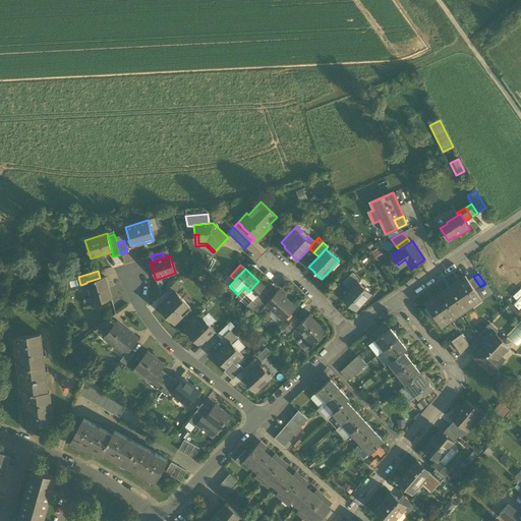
[(465,276),(455,283),(469,303),(479,297),(480,299),(481,299),(475,290),(468,281),(465,276)]
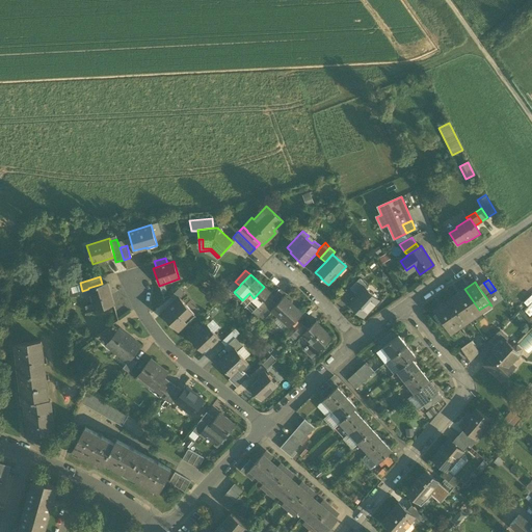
[(80,283),(70,286),(69,295),(80,292),(82,291),(80,283)]
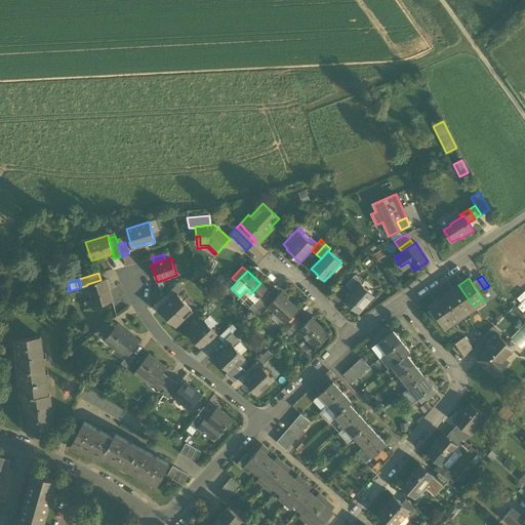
[(87,285),(93,307),(113,300),(106,279),(101,280),(87,284),(87,285)]
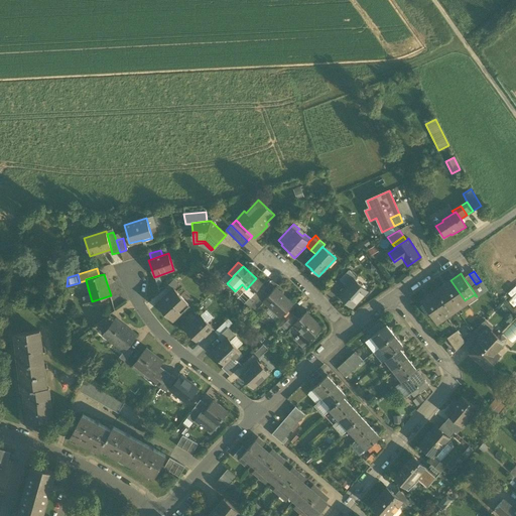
[(471,287),(476,284),(469,274),(464,278),(471,287)]
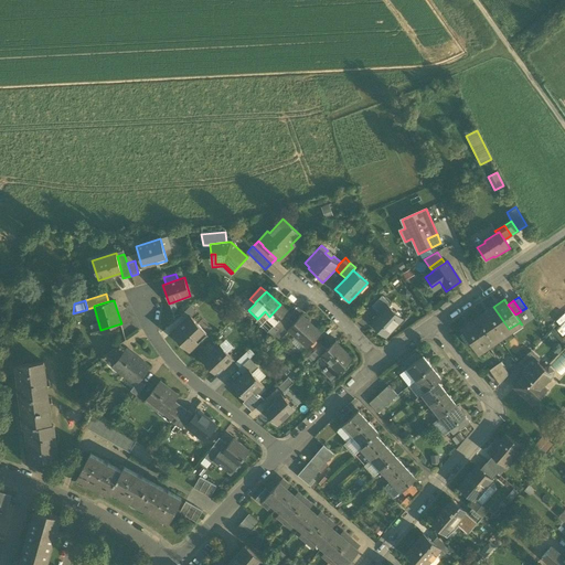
[(61,312),(73,313),(74,304),(62,302),(61,312)]
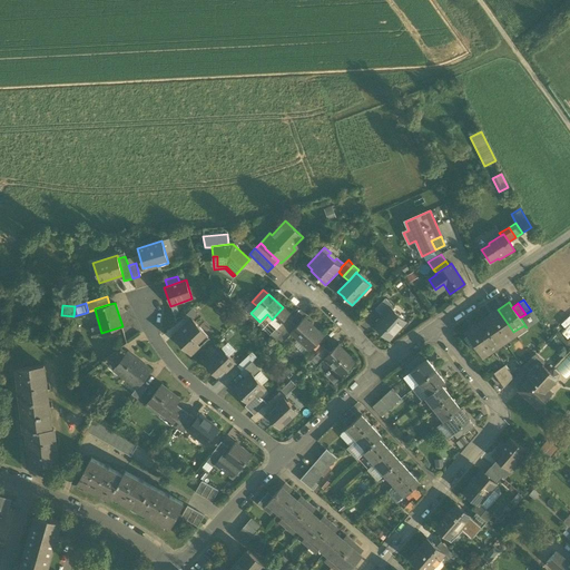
[(374,326),(389,340),(405,322),(391,307),(374,326)]
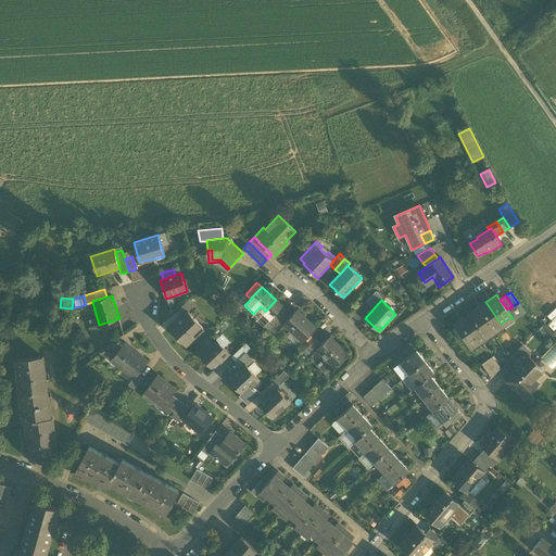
[(179,308),(185,315),(188,312),(193,306),(188,301),(179,308)]
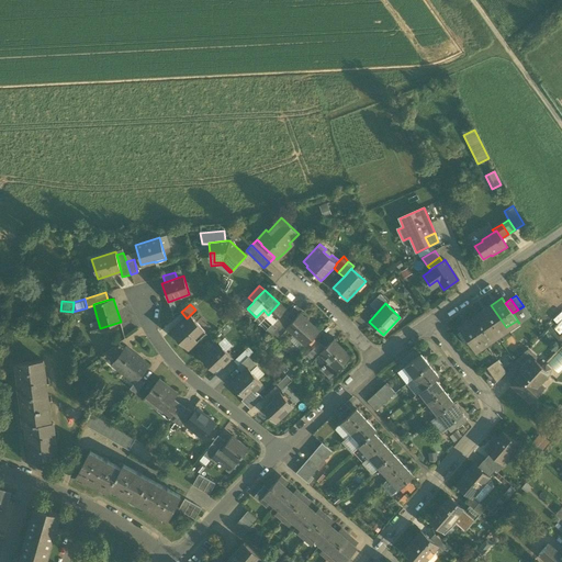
[(491,305),(480,313),(495,335),(506,327),(491,305)]
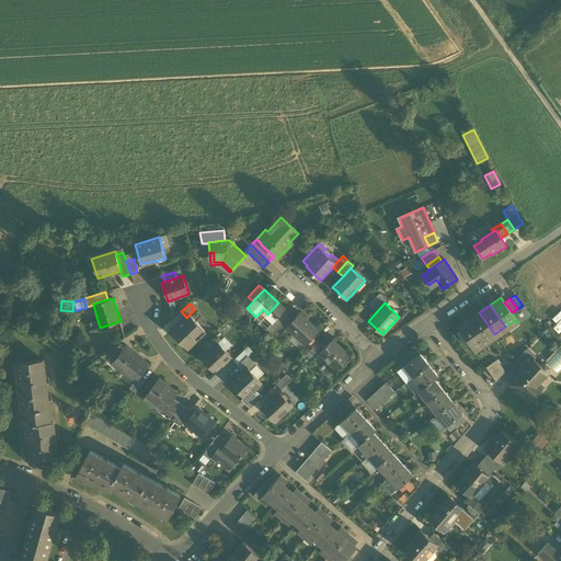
[(512,312),(518,322),(528,315),(523,306),(517,309),(512,312)]
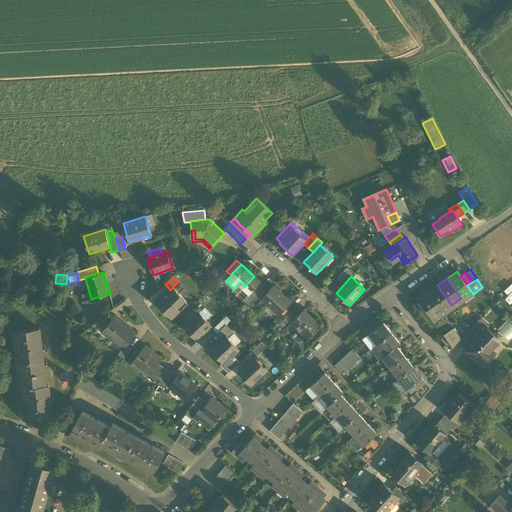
[(248,294),(253,298),(261,289),(257,285),(248,294)]
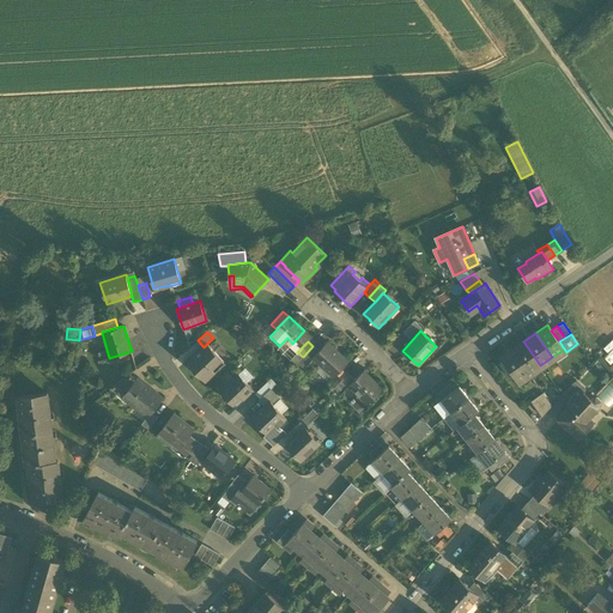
[(523,341),(513,350),(529,374),(540,365),(523,341)]
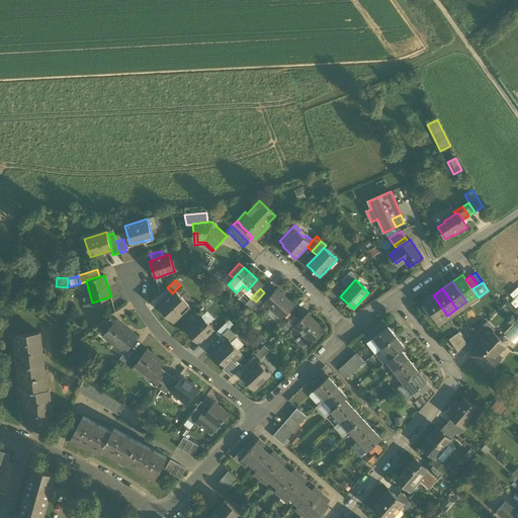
[(264,303),(282,319),(294,306),(276,289),(269,296),(264,303)]
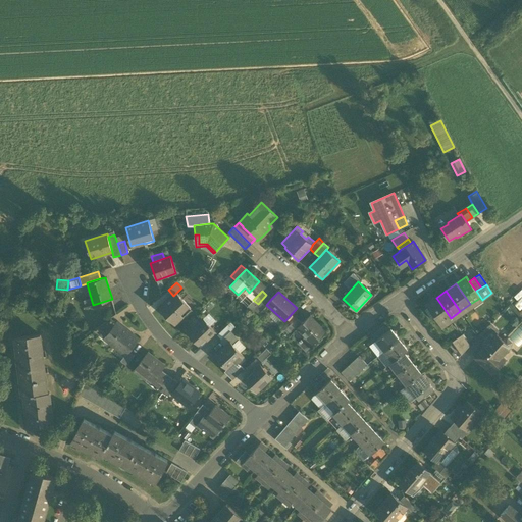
[(159,309),(174,325),(183,317),(180,314),(189,306),(176,293),(173,296),(159,309)]
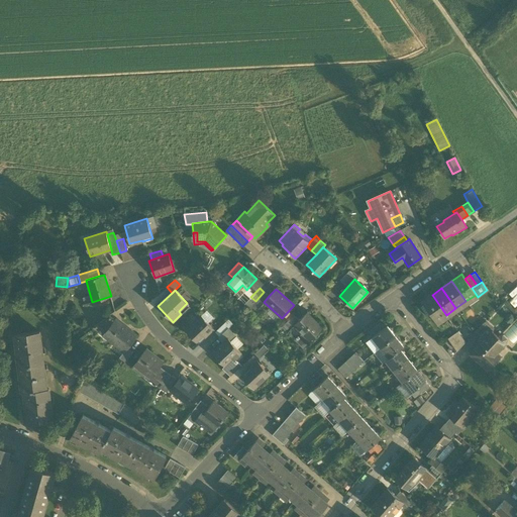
[(264,292),(255,301),(261,306),(264,302),(269,296),(264,292)]
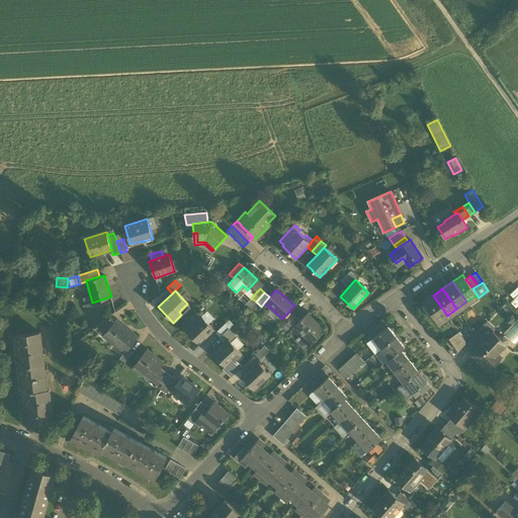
[(437,322),(447,316),(433,295),(423,303),(438,325),(439,325),(437,322)]
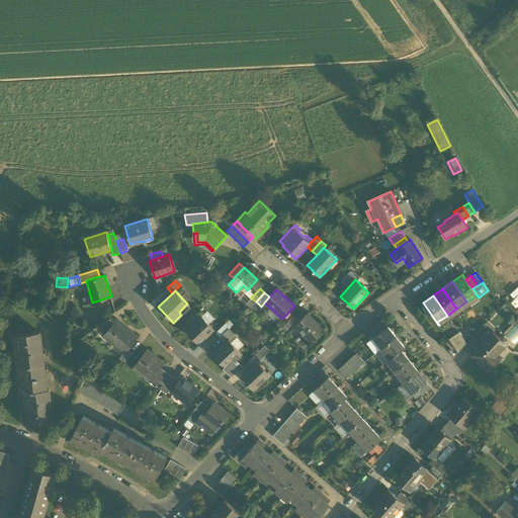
[(255,313),(261,307),(256,301),(250,309),(255,313)]
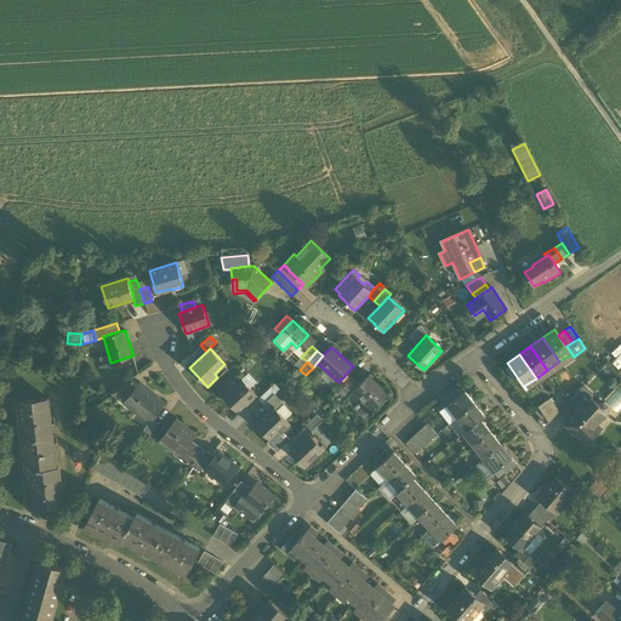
[(354,389),(364,399),(372,409),(374,408),(386,396),(368,376),(359,385),(354,389)]
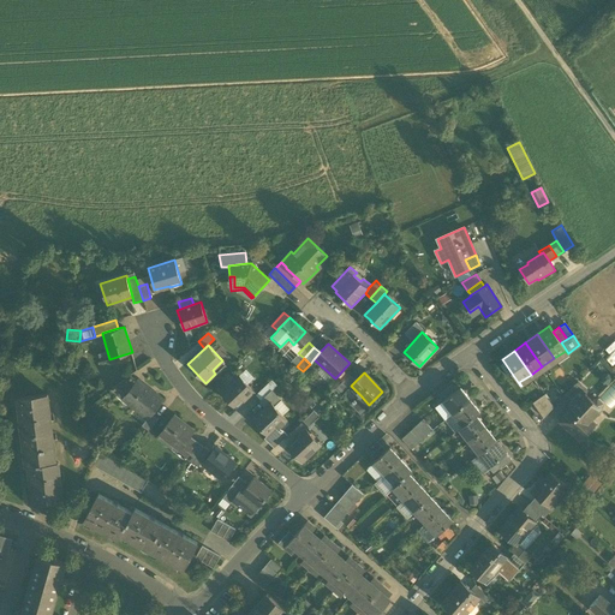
[(339,386),(345,392),(351,386),(356,381),(350,375),(339,386)]
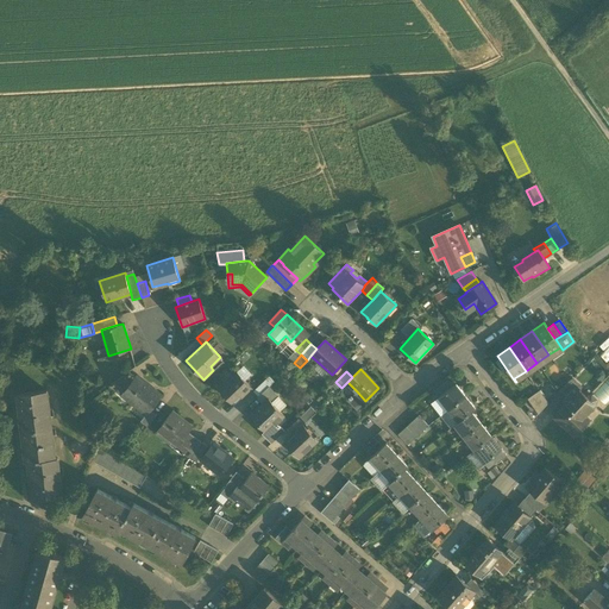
[(114,382),(125,390),(135,378),(127,372),(114,382)]
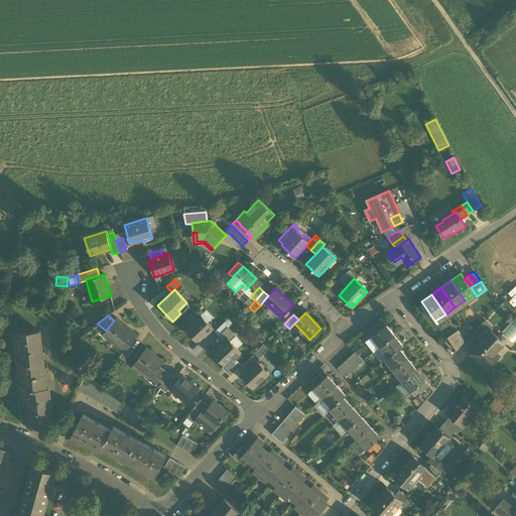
[(185,330),(196,341),(203,334),(205,337),(214,329),(201,315),(185,330)]
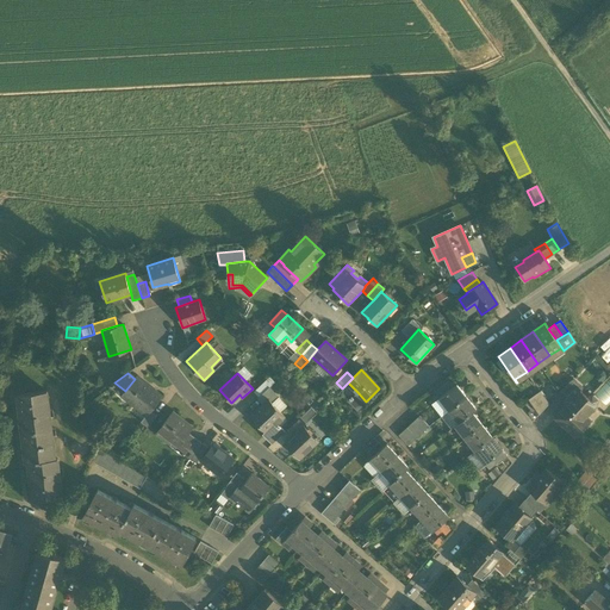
[(126,399),(147,415),(149,412),(161,397),(136,377),(135,379),(125,391),(130,394),(126,399)]
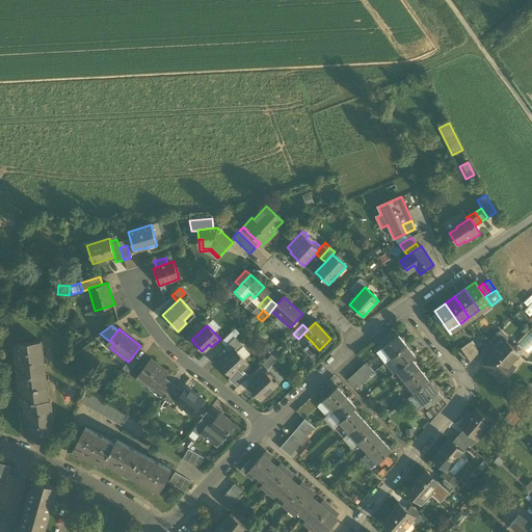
[(488,342),(498,349),(505,341),(506,341),(507,340),(498,331),(488,342)]
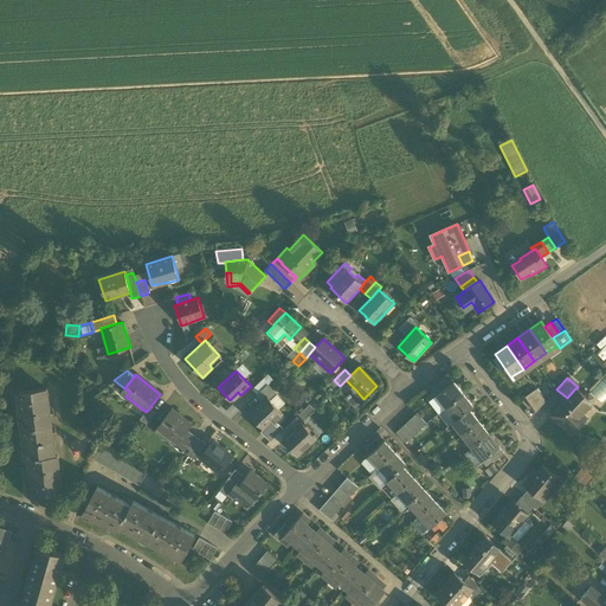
[(330,384),(336,389),(340,386),(334,380),(330,384)]
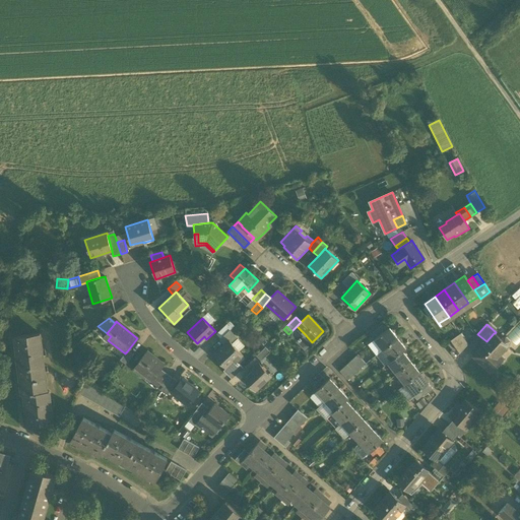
[(374,339),(383,350),(398,338),(389,327),(374,339)]
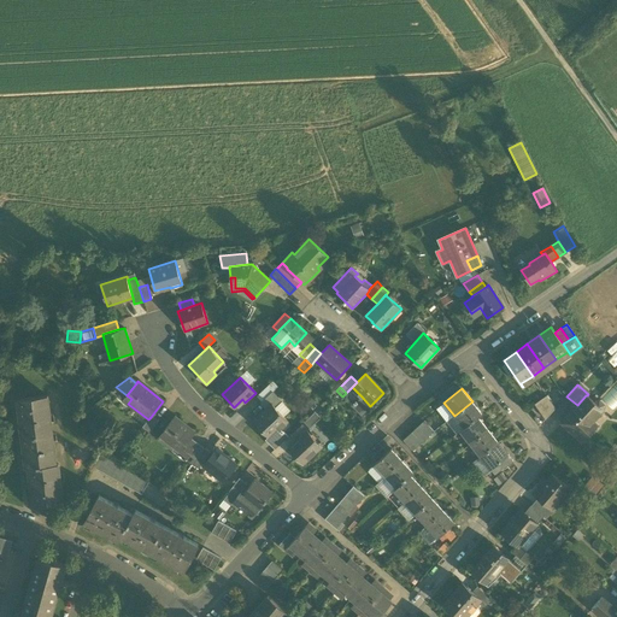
[(268,407),(268,409),(272,405),(278,399),(272,392),(262,401),(268,407)]
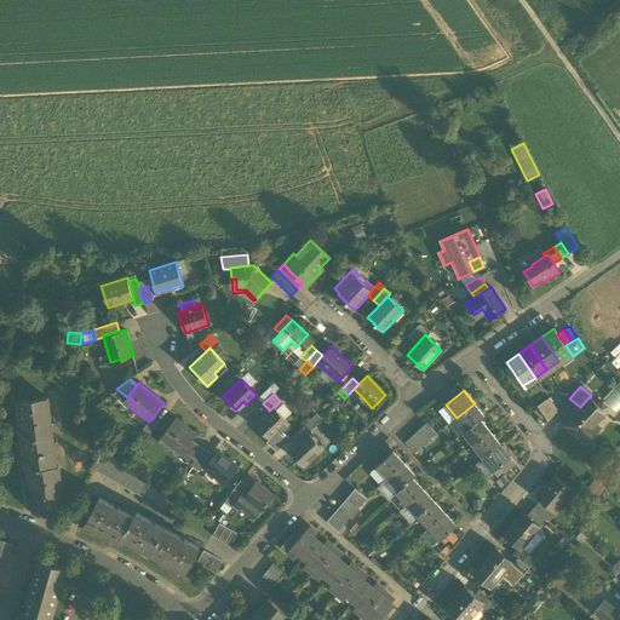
[(22,438),(22,440),(52,436),(47,397),(21,401),(23,418),(19,418),(21,426),(24,426),(26,438),(22,438)]
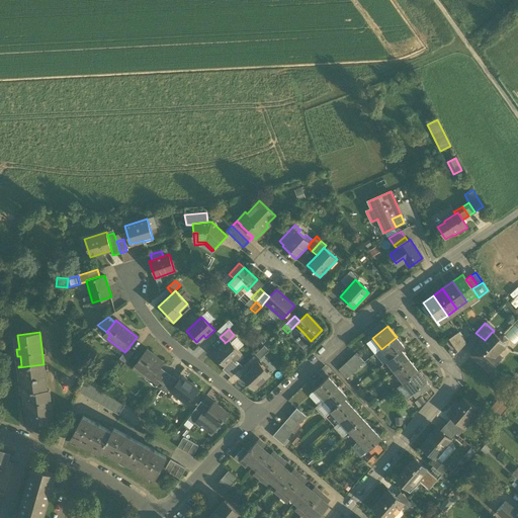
[(470,355),(489,372),(497,363),(492,359),(498,353),(506,344),(493,332),(492,332),(485,340),(470,355)]
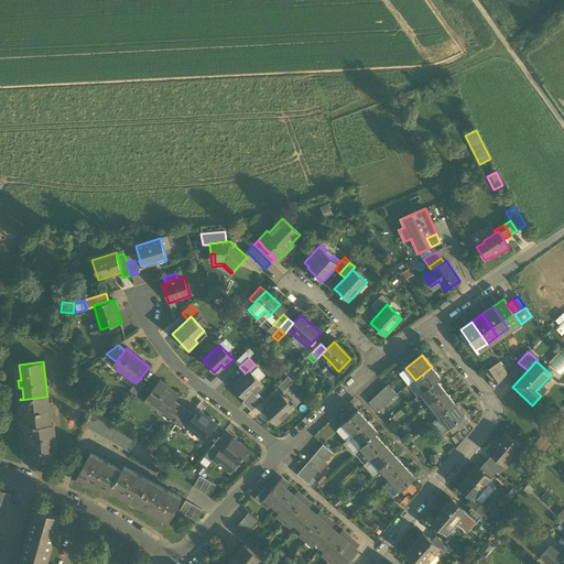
[(339,371),(339,370),(338,371),(331,362),(322,371),(331,380),(339,371)]
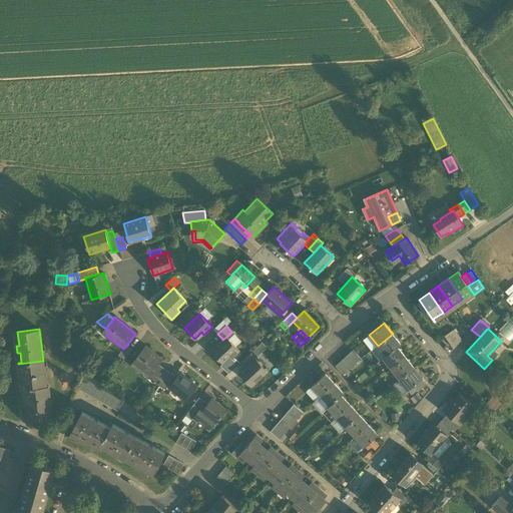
[(462,340),(458,335),(454,330),(445,337),(448,342),(453,349),(462,340)]
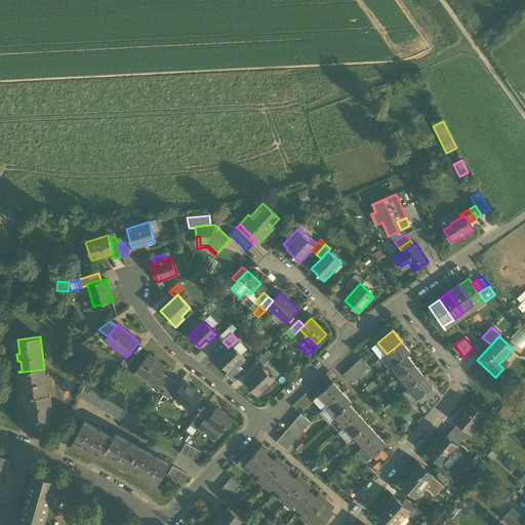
[(410,353),(402,341),(387,354),(395,364),(407,355),(410,353)]
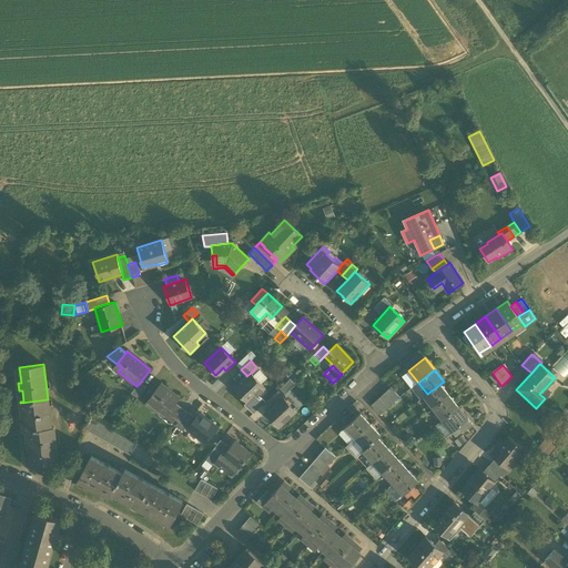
[(233,387),(249,404),(257,395),(255,394),(263,386),(253,375),(251,373),(246,376),(241,382),(240,381),(233,387)]
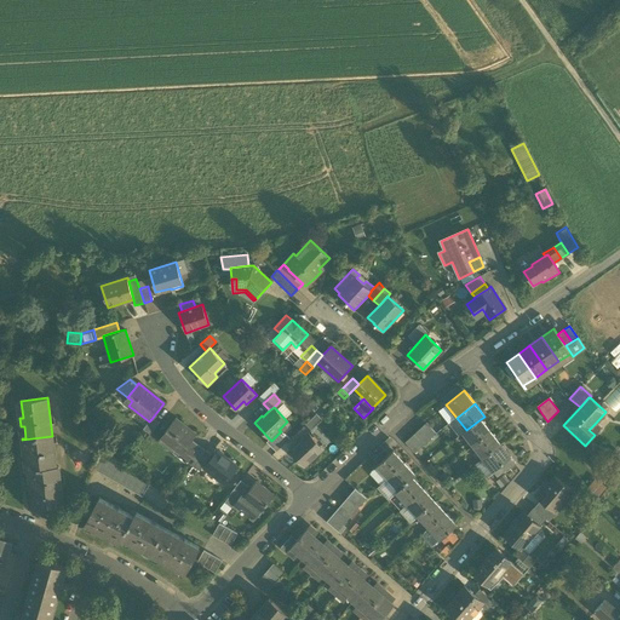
[(305,424),(311,430),(322,420),(316,414),(305,424)]
